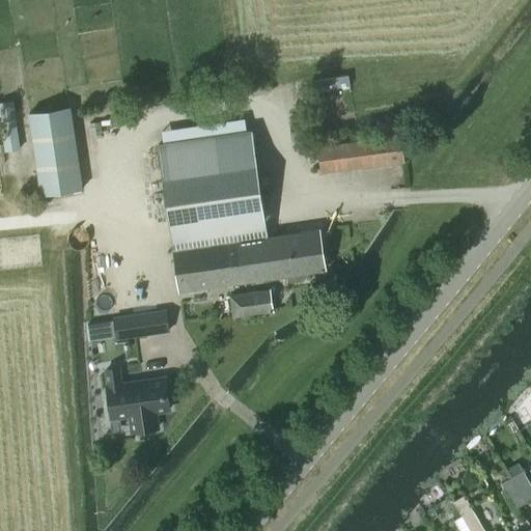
[(18,130),(16,114),(12,100),(0,102),(0,135),(2,135),(4,151),(21,148),(18,130)]
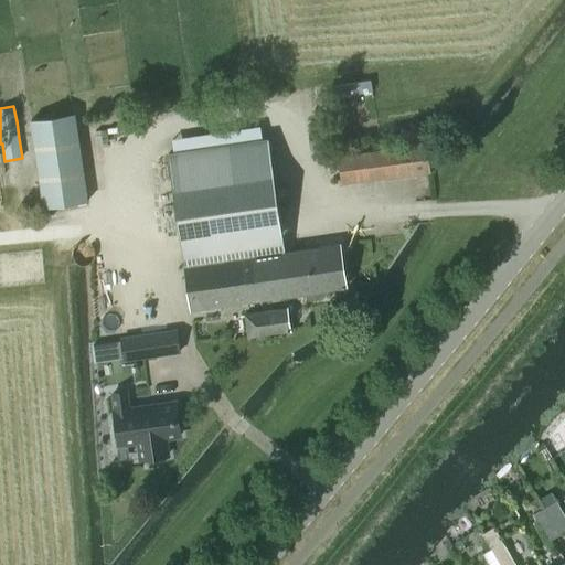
[(87,201),(75,114),(29,120),(42,208),(87,201)]
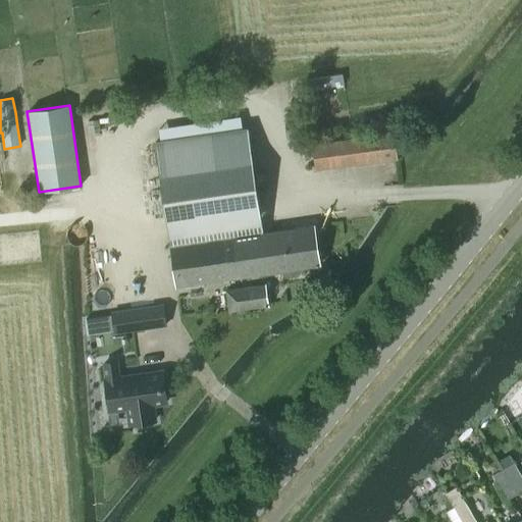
[(319,265),(313,225),(313,224),(263,231),(248,127),(155,142),(170,245),(171,245),(177,286),(282,271),(283,274),(285,277),(298,275),(300,272),(299,268),(319,265)]
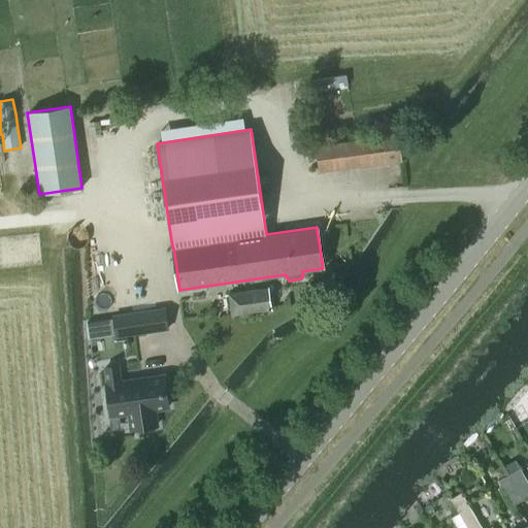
[(319,172),(402,161),(398,134),(315,145),(319,172)]
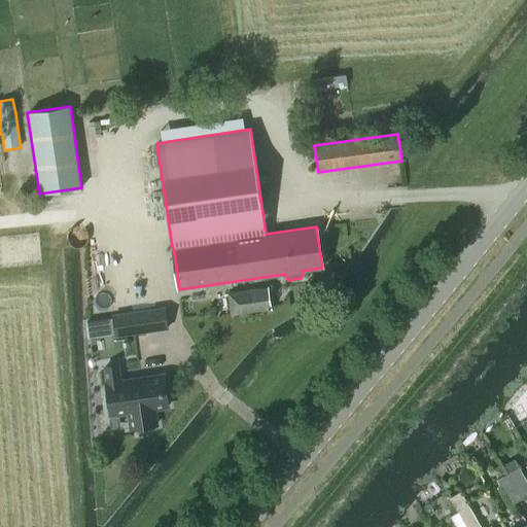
[(232,314),(271,308),(268,287),(229,293),(232,314)]
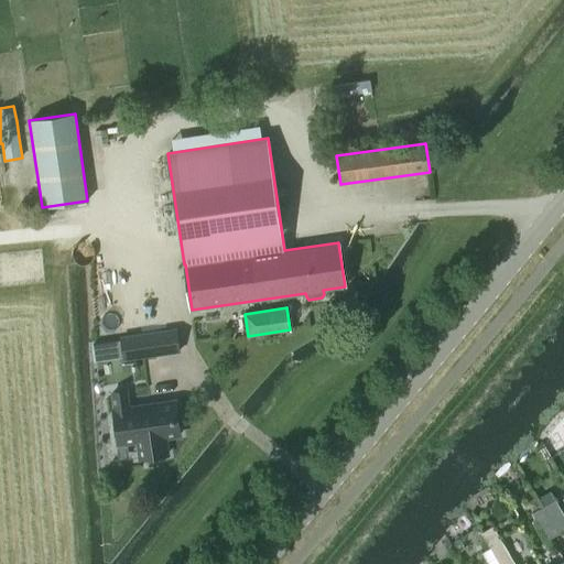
[(123,359),(179,350),(175,328),(98,340),(100,359),(123,356),(123,359)]
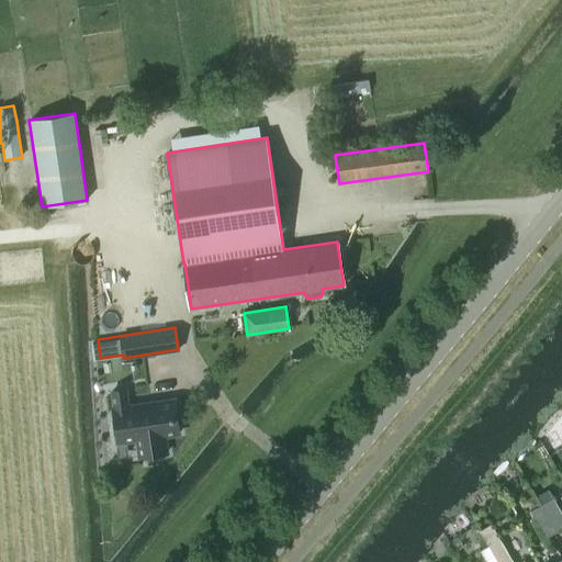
[(123,390),(111,392),(113,403),(119,441),(137,439),(141,457),(166,452),(164,435),(179,433),(175,401),(128,407),(126,390),(123,390)]
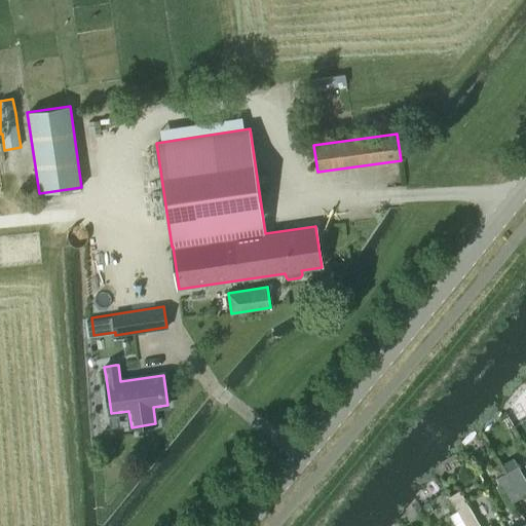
[(506,473),(521,497),(525,494),(525,479),(518,465),(506,473)]
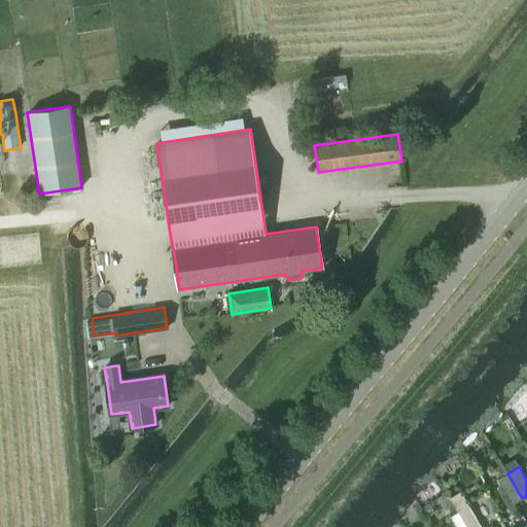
[(496,480),(512,504),(522,498),(507,473),(496,480)]
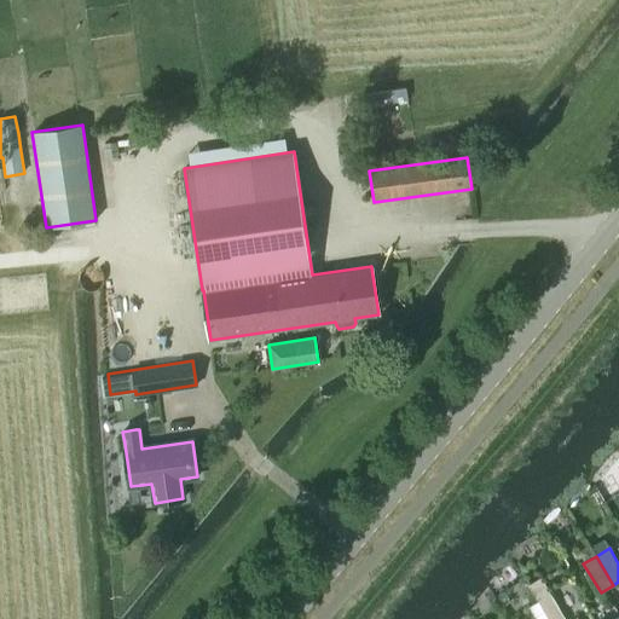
[(578,618),(577,617),(573,618),(565,618),(550,594),(537,601),(548,618),(578,618)]
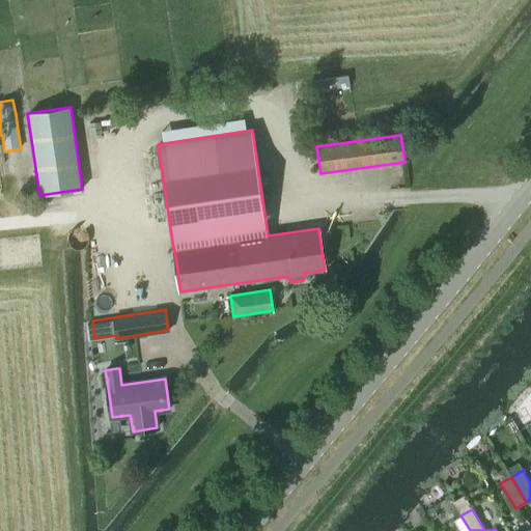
[(460,530),(470,530),(460,515),(454,520),(460,530)]
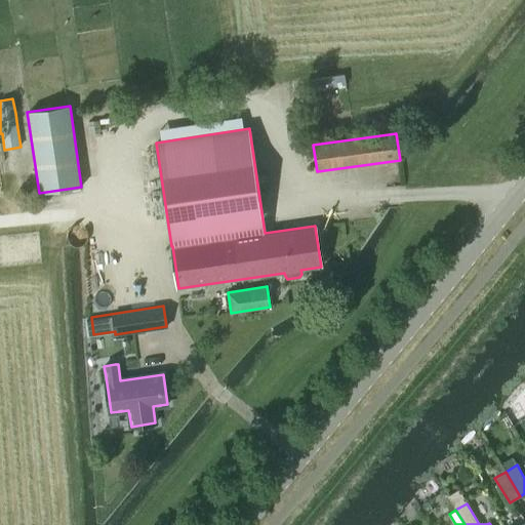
All buildings are outlined.
